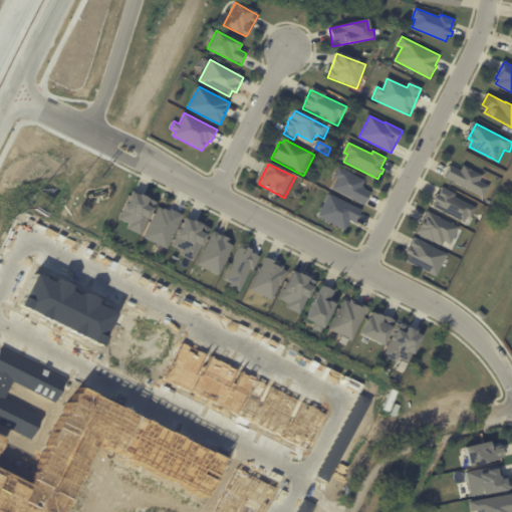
[(338,167),(350,173),(350,174),(364,181),(361,188),(371,193),(364,206),(332,190),(337,179),(333,177),(338,167)]
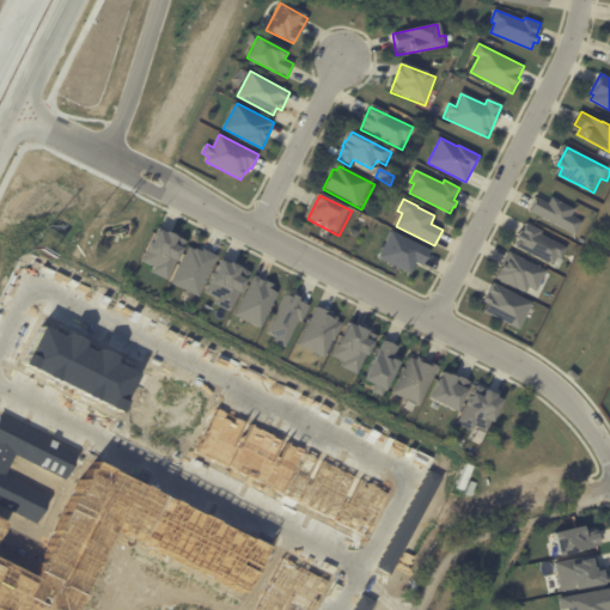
[(578,213),(575,219),(586,224),(580,237),(534,214),(540,200),(553,206),(556,200),(579,212),(578,213)]
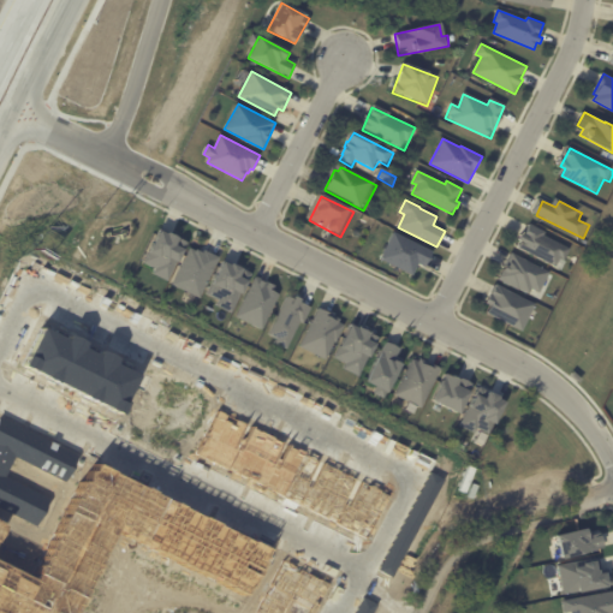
[(560,269),(522,250),(522,249),(521,249),(524,243),(523,243),(525,237),(528,238),(534,226),(549,234),(547,238),(573,251),(567,263),(564,261),(560,269)]
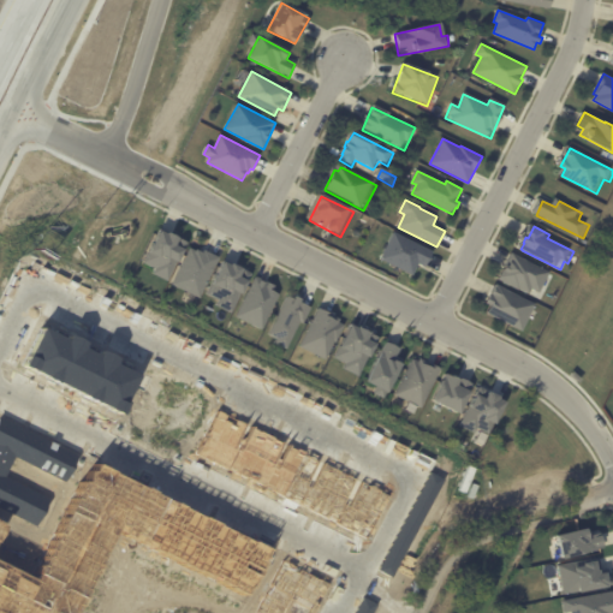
[(188,243),(168,281),(153,274),(155,269),(143,263),(160,231),(188,243)]
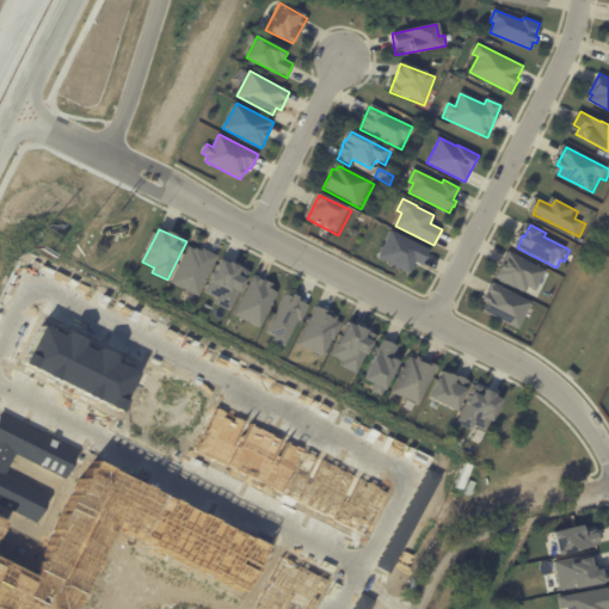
[(430,251),(392,231),(379,258),(410,274),(416,263),(423,265),(430,251)]
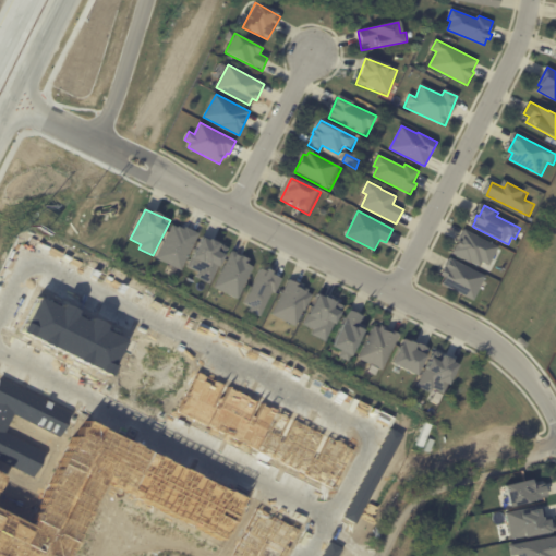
[(181,270),(156,258),(172,225),(184,229),(185,227),(200,233),(181,270)]
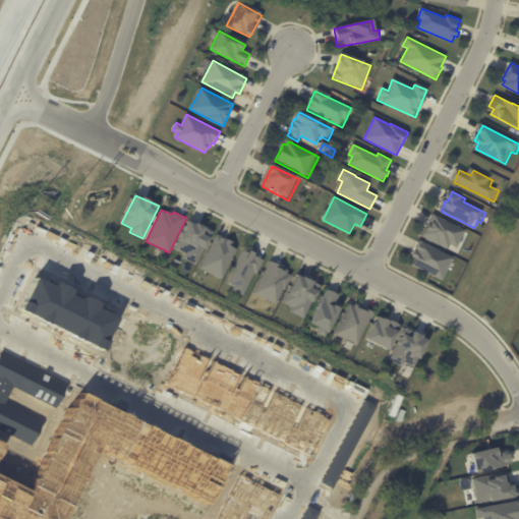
[(455,247),(453,246),(451,251),(443,246),(443,247),(424,239),(436,216),(468,233),(460,249),(455,247)]
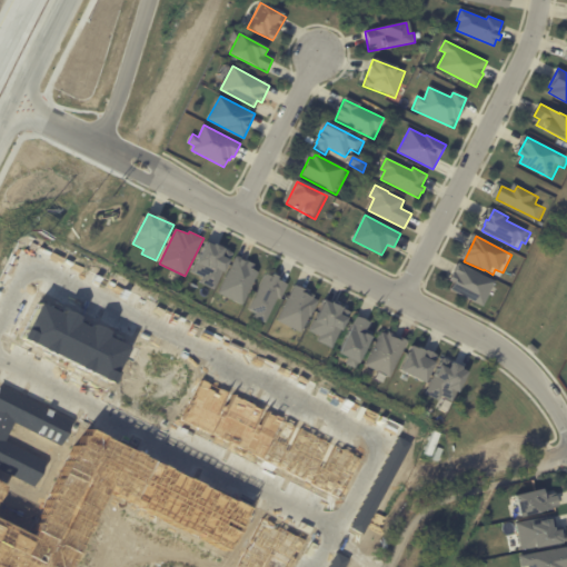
[(215,290),(200,282),(202,278),(191,272),(207,242),(212,246),(214,244),(232,254),(215,290)]
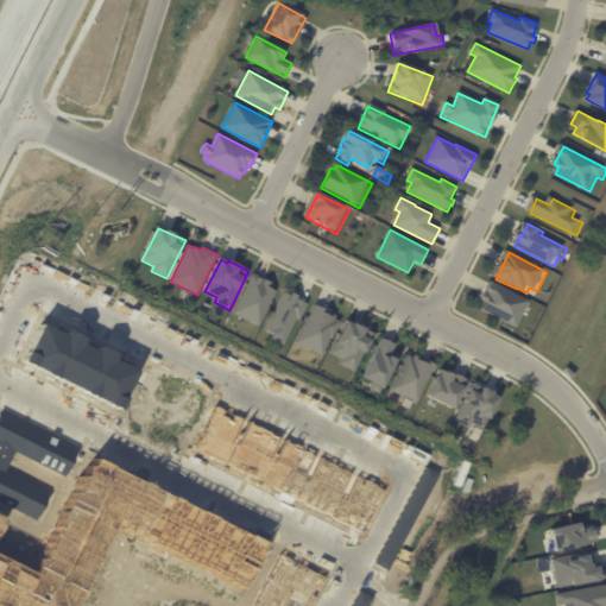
[(253,273),(272,283),(270,289),(277,292),(259,327),(234,314),(253,273)]
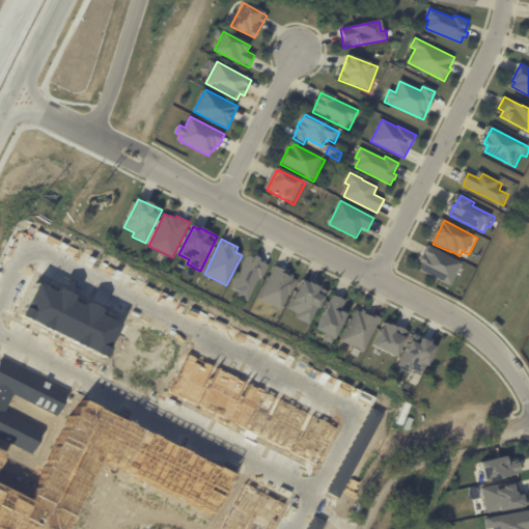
[(463,269),(453,287),(423,272),(426,267),(423,265),(425,259),(424,259),(429,248),(430,249),(430,248),(465,265),(463,269)]
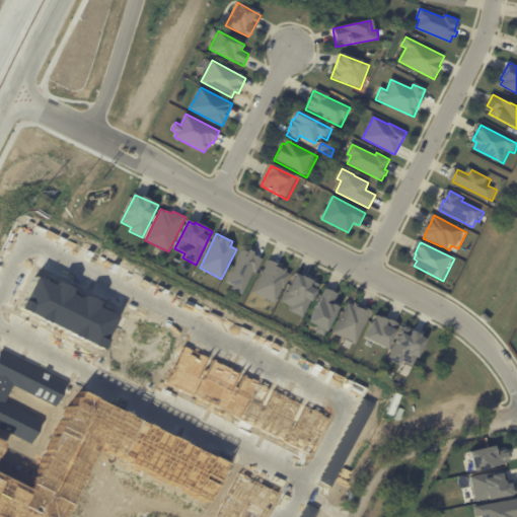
[(233,286),(227,283),(242,250),(248,252),(249,250),(254,253),(253,255),(263,260),(256,274),(253,273),(242,295),(231,290),(233,286)]
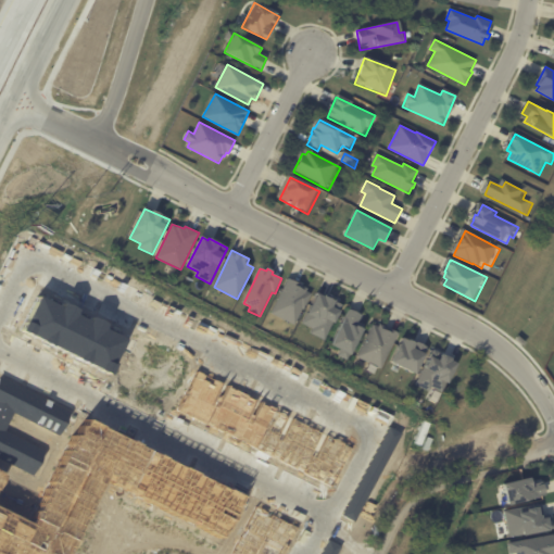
[(289,279),(307,289),(305,291),(311,294),(294,325),(272,314),(289,279)]
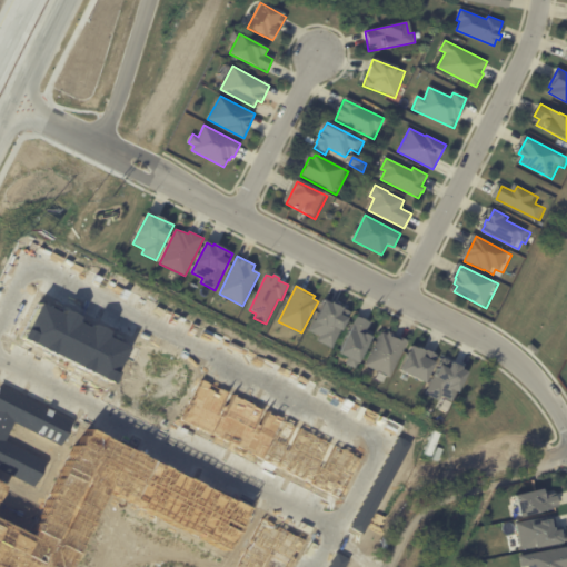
[(309,331),(324,301),(331,305),(331,302),(345,308),(344,310),(349,312),(332,349),(318,342),(320,337),(309,331)]
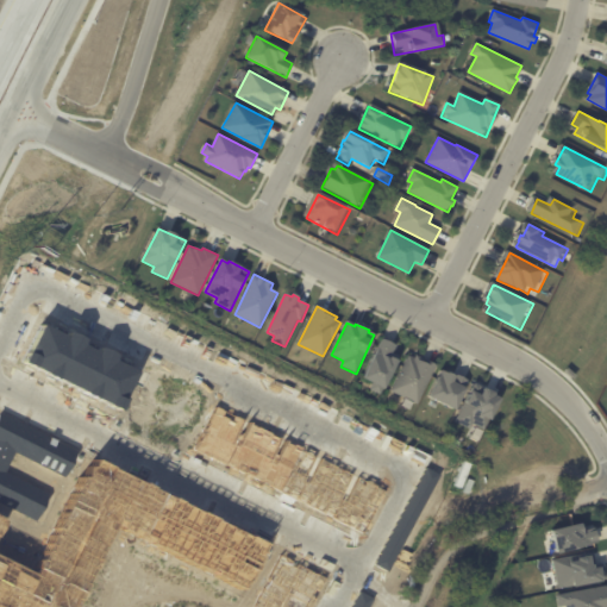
[(362,380),(371,385),(368,390),(381,395),(398,357),(392,354),(395,346),(380,339),(362,380)]
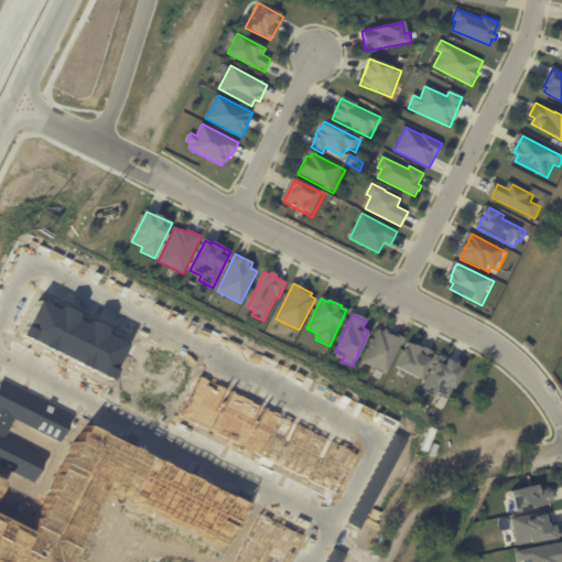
[(386,328),(404,338),(387,375),(363,363),(379,328),(385,332),(386,328)]
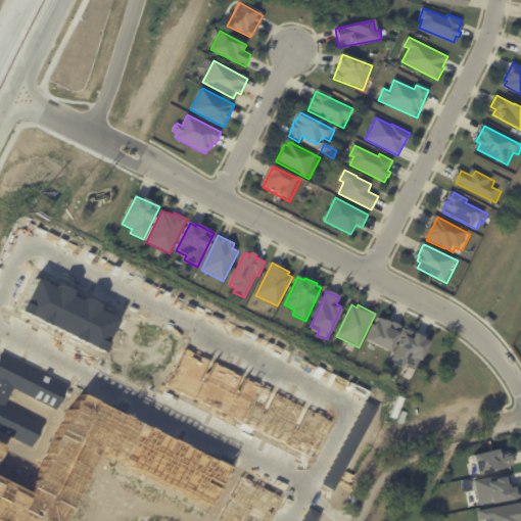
[(400,326),(376,319),(368,344),(391,352),(400,326)]
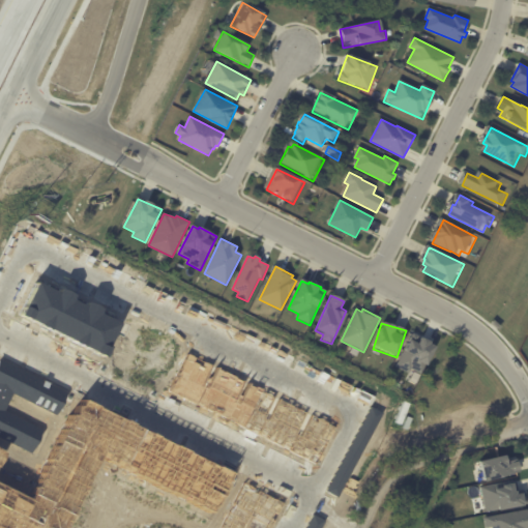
[(410,341),(397,368),(409,374),(411,370),(422,375),(436,348),(430,345),(431,343),(413,334),(410,341)]
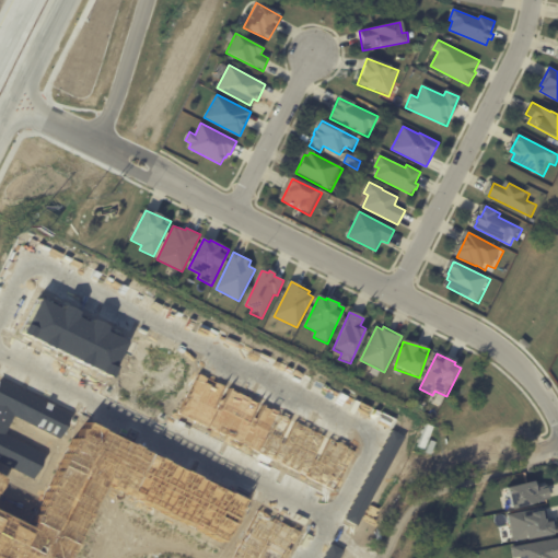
[(512,509),(508,487),(536,480),(538,487),(547,485),(550,499),(542,500),(542,502),(527,506),(518,508),(512,509)]
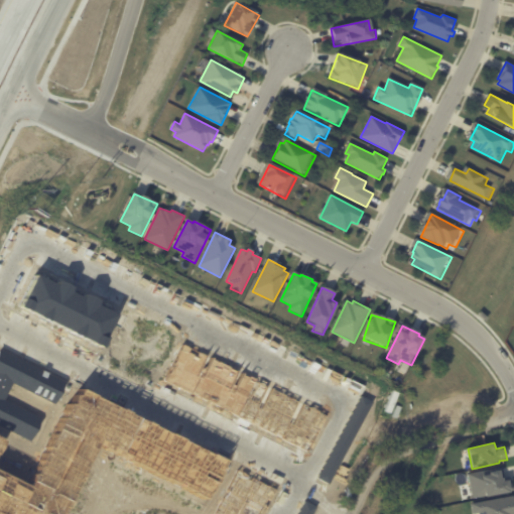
[(486,497),(473,499),(469,474),(503,468),(505,479),(511,477),(513,486),(513,491),(510,492),(510,493),(486,497)]
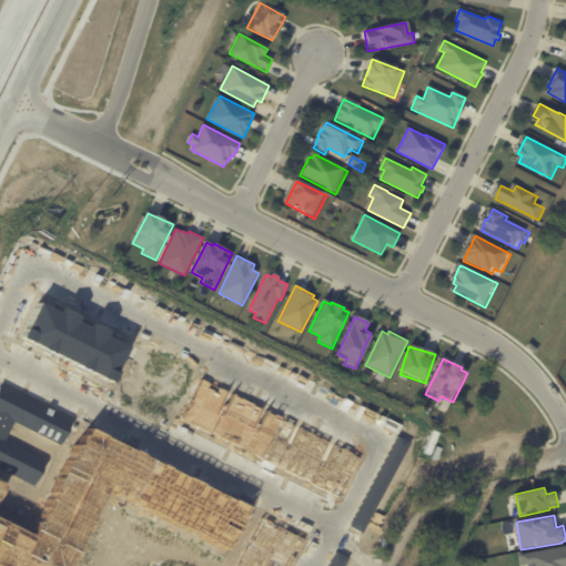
[(528,565),(522,565),(519,555),(565,545),(565,565),(528,565)]
